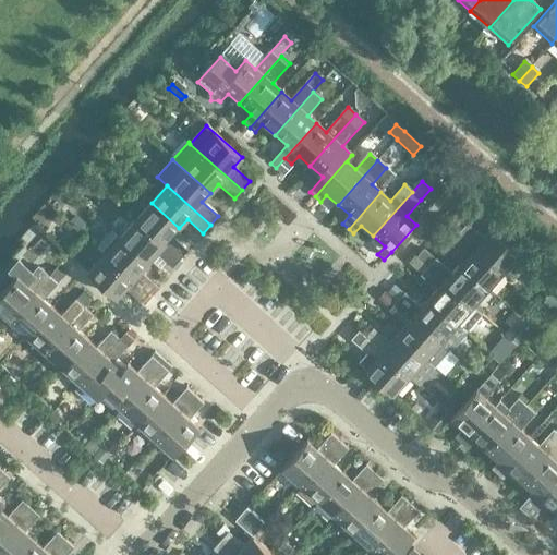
[(152,203),(135,220),(180,261),(188,252),(171,237),(179,228),(152,203)]
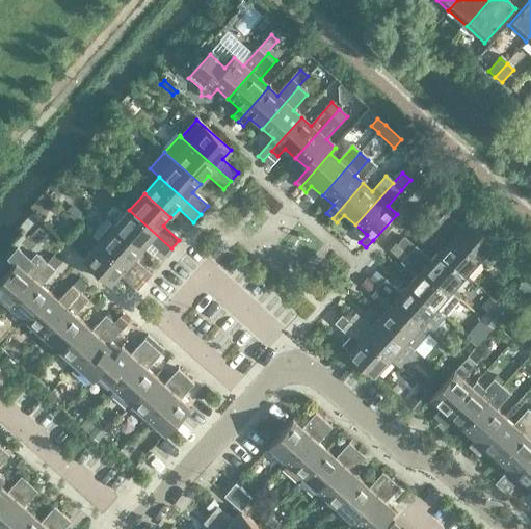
[(129,210),(114,228),(140,250),(149,242),(164,256),(171,248),(129,210)]
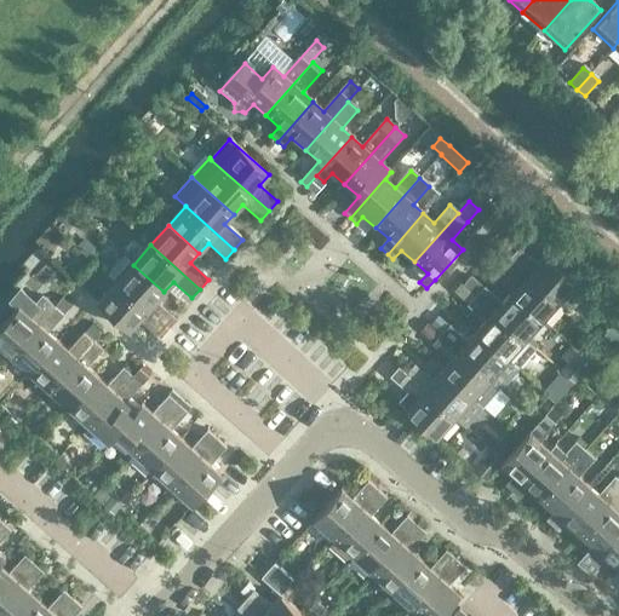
[(519,249),(510,259),(559,303),(577,282),(546,254),(537,265),(519,249)]
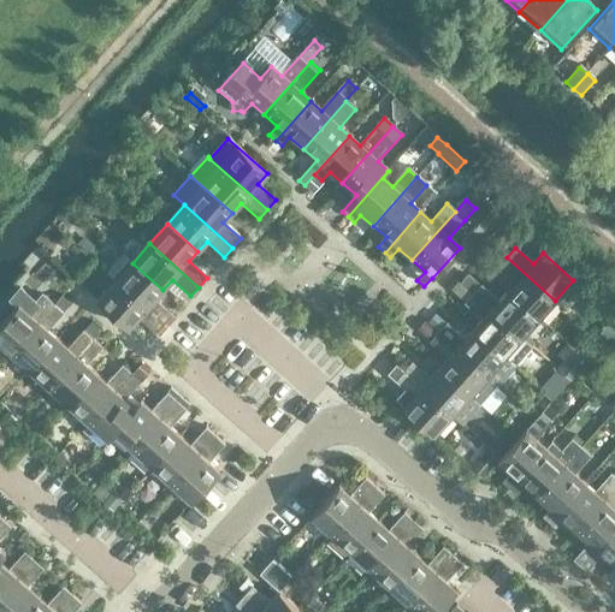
[(555,301),(507,257),(498,267),(516,283),(507,292),(538,320),(555,301)]
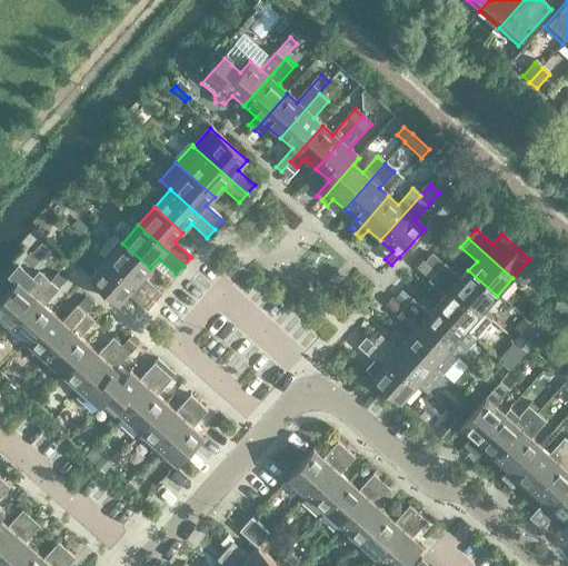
[(122,244),(109,258),(102,251),(99,255),(151,301),(159,293),(142,278),(150,268),(122,244)]
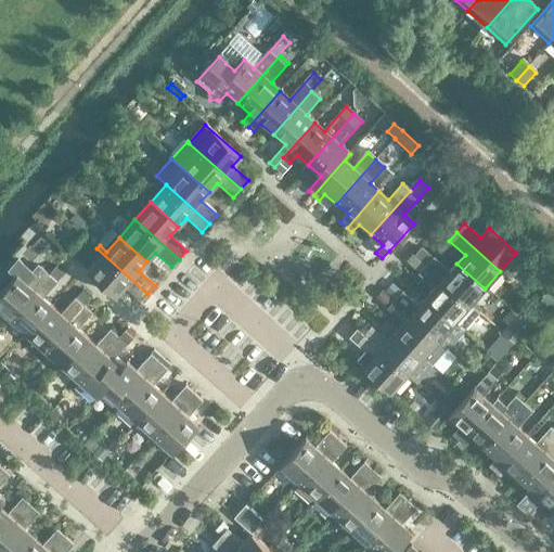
[(147,294),(97,248),(92,253),(100,259),(88,272),(115,297),(124,287),(140,303),(147,294)]
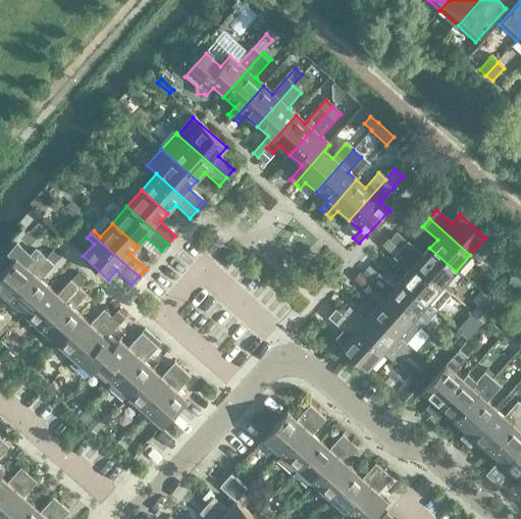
[(456,271),(429,248),(422,257),(407,243),(400,251),(441,288),(456,271)]
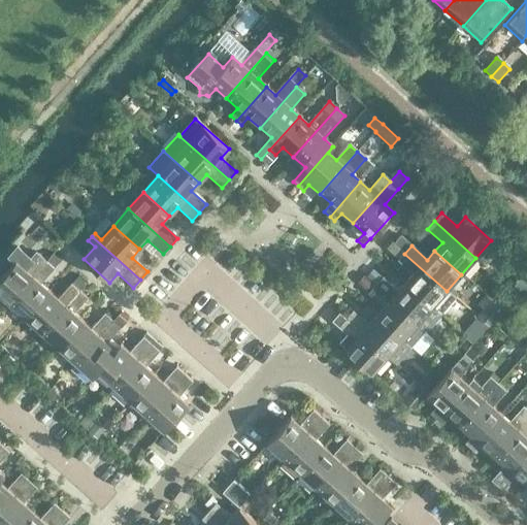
[(455,299),(404,254),(399,250),(396,254),(400,258),(397,262),(413,275),(405,284),(440,316),(455,299)]
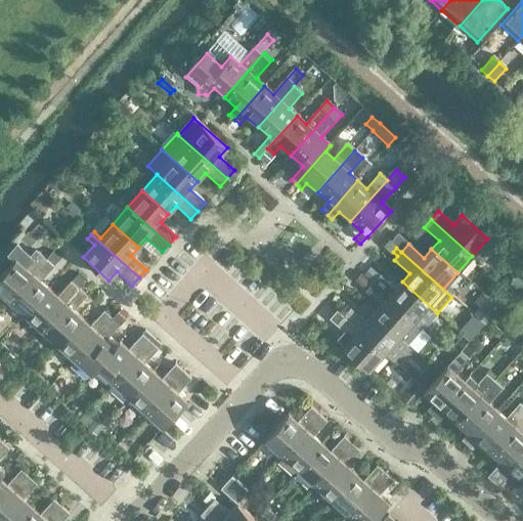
[(24,268),(15,261),(9,255),(3,262),(9,267),(0,277),(0,294),(8,302),(45,261),(37,253),(24,268)]
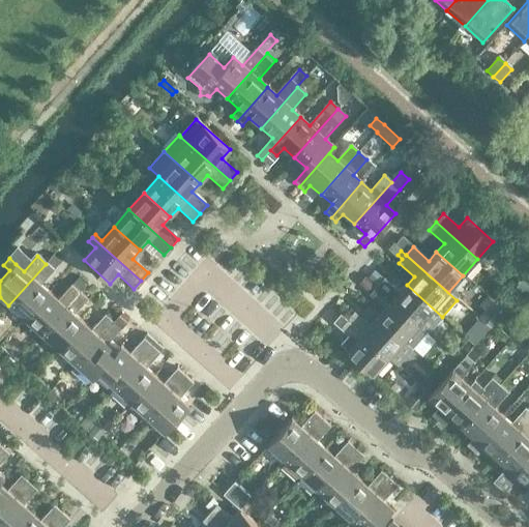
[(46,264),(8,305),(25,320),(49,294),(40,286),(60,264),(52,257),(46,264)]
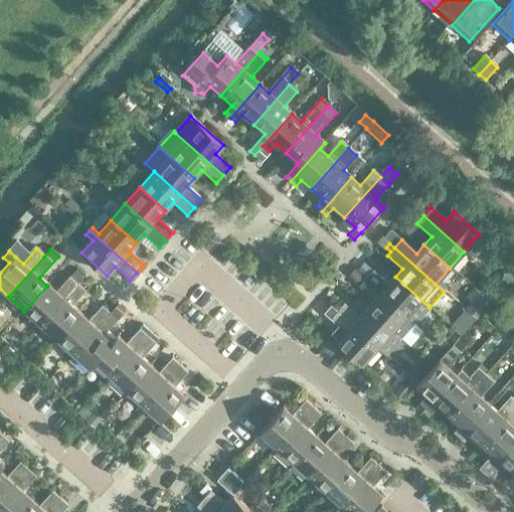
[(406,316),(365,280),(365,281),(354,270),(347,277),(359,287),(358,288),(373,301),(366,309),(397,337),(399,334),(394,330),(406,316)]
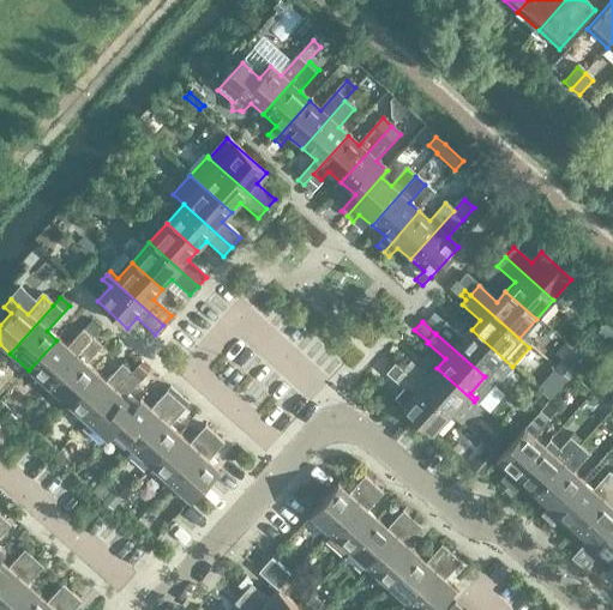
[(66,349),(56,340),(29,370),(48,388),(92,339),(90,338),(97,331),(89,324),(66,349)]
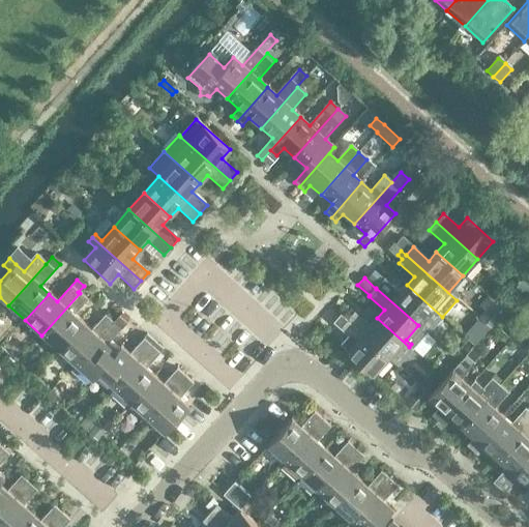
[(442,317),(407,285),(399,294),(383,280),(376,288),(418,325),(428,333),(442,317)]
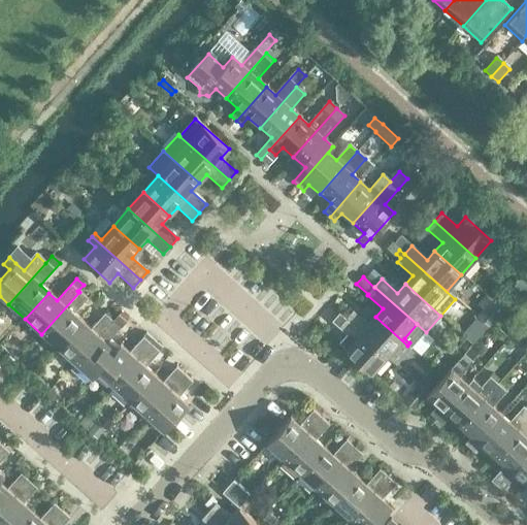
[(79,292),(41,334),(58,349),(81,322),(73,315),(87,299),(79,292)]
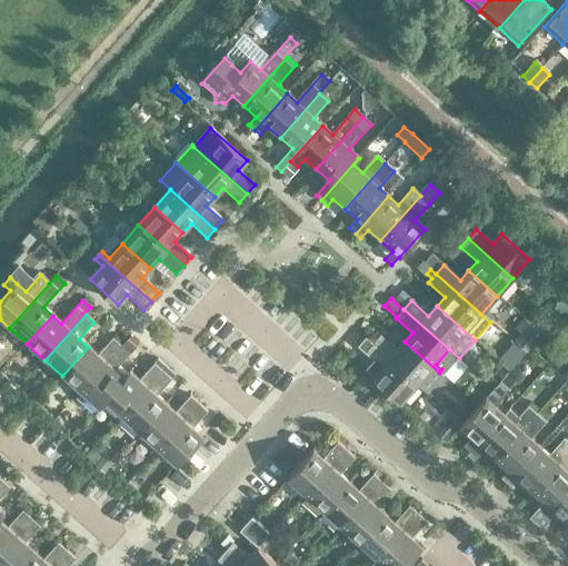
[(498,357),(510,369),(541,337),(529,325),(498,357)]
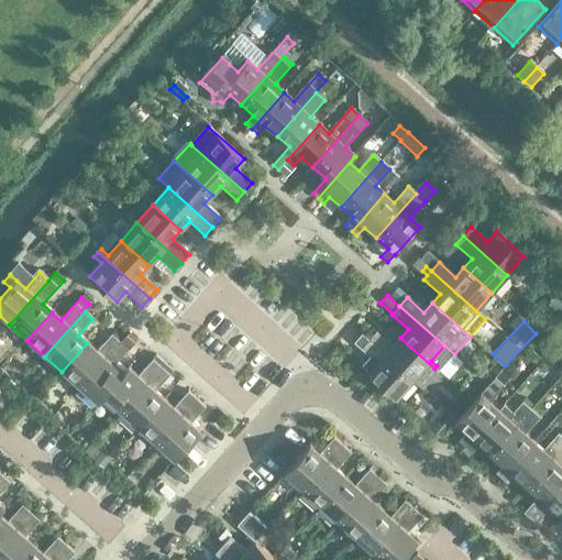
[(438,372),(400,338),(392,348),(375,333),(368,341),(412,381),(422,390),(438,372)]
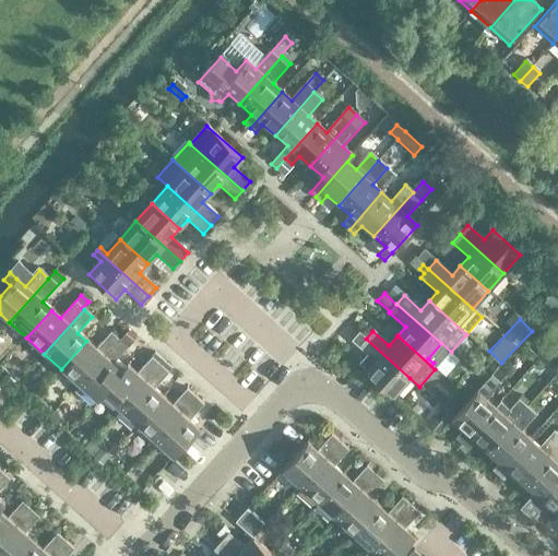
[(96,350),(86,341),(61,369),(79,385),(118,341),(110,333),(96,350)]
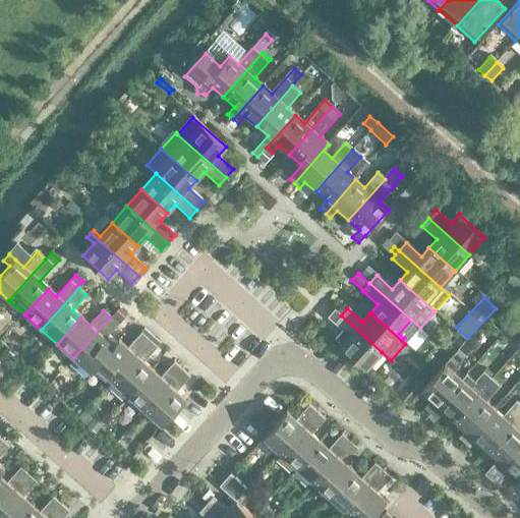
[(110,318),(73,358),(91,373),(113,347),(105,340),(123,320),(115,312),(110,318)]
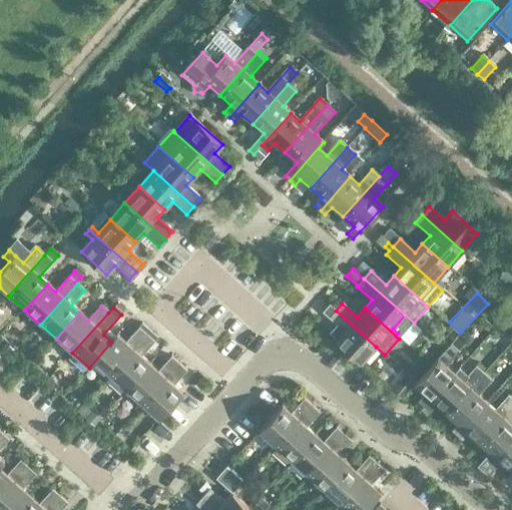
[(376,347),(336,311),(328,319),(343,332),(336,341),(361,364),(376,347)]
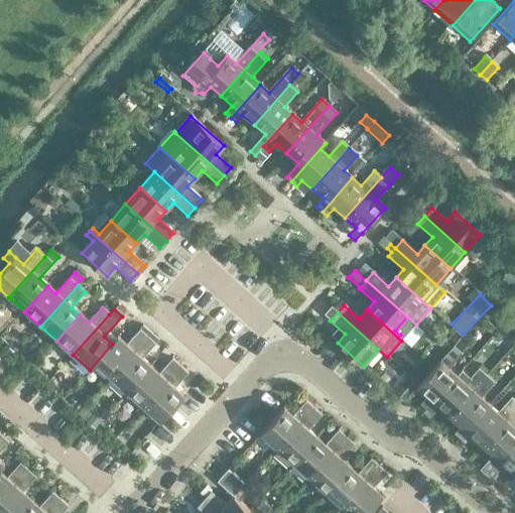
[(126,346),(118,338),(112,344),(90,370),(96,364),(111,378),(147,338),(149,335),(143,329),(140,332),(140,331),(126,346)]
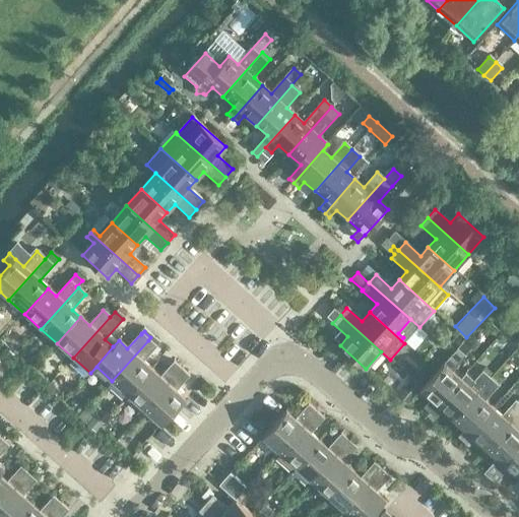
[(148,340),(112,381),(128,395),(151,370),(143,362),(156,347),(148,340)]
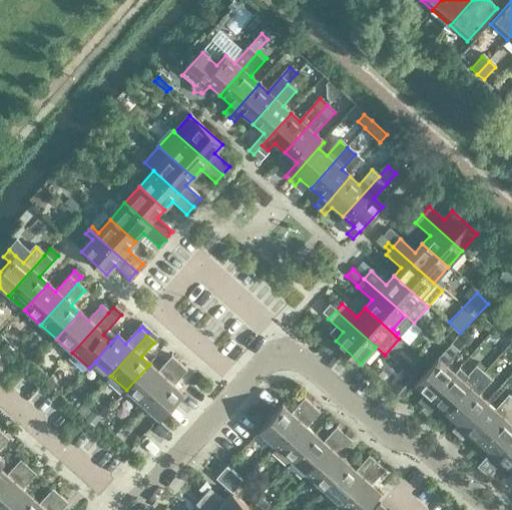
[(419,402),(424,407),(454,374),(445,367),(464,346),(456,339),(414,385),(426,395),(419,402)]
